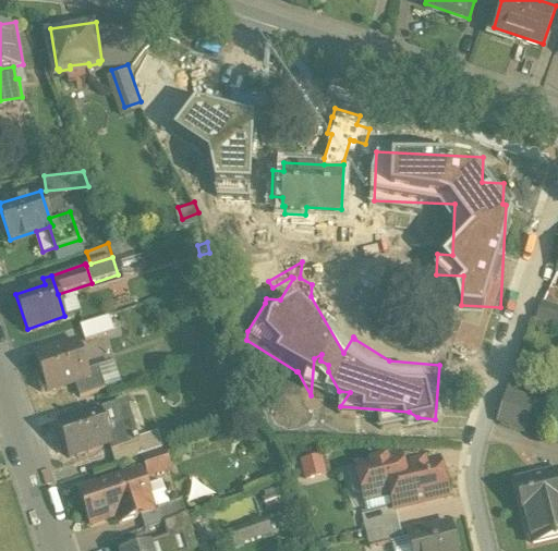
[(557,304),(542,300),(536,315),(557,320),(557,304)]
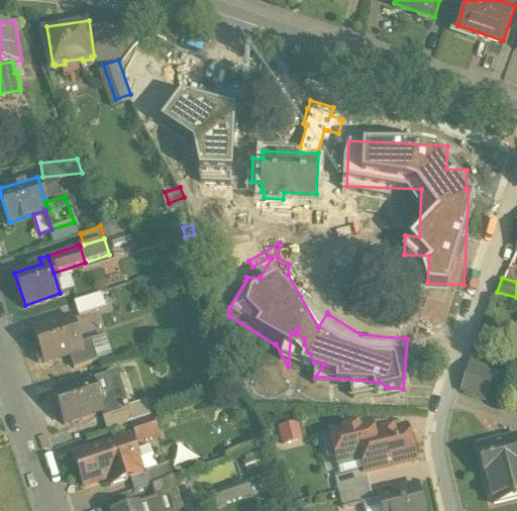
[(101,289),(75,298),(79,312),(106,303),(101,289)]
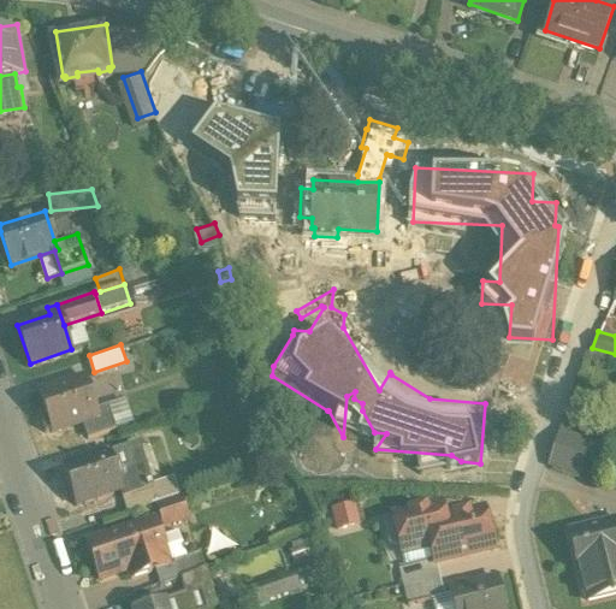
[(87,373),(39,389),(45,407),(40,409),(46,427),(51,426),(52,427),(82,418),(88,435),(117,425),(108,401),(98,404),(87,373)]
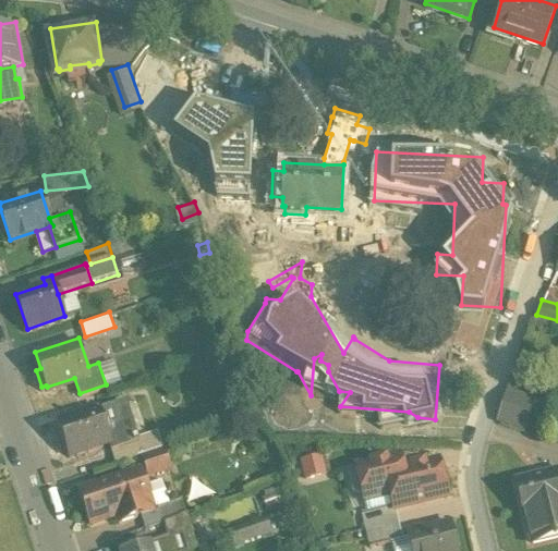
[(101,360),(109,381),(124,376),(117,355),(101,360)]
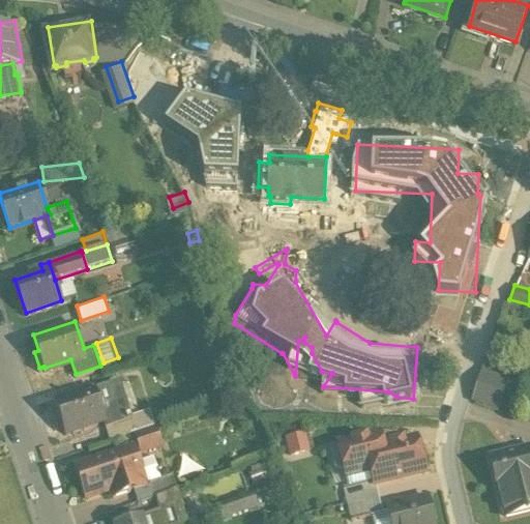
[(507,377),(481,369),(473,395),(499,403),(507,377)]
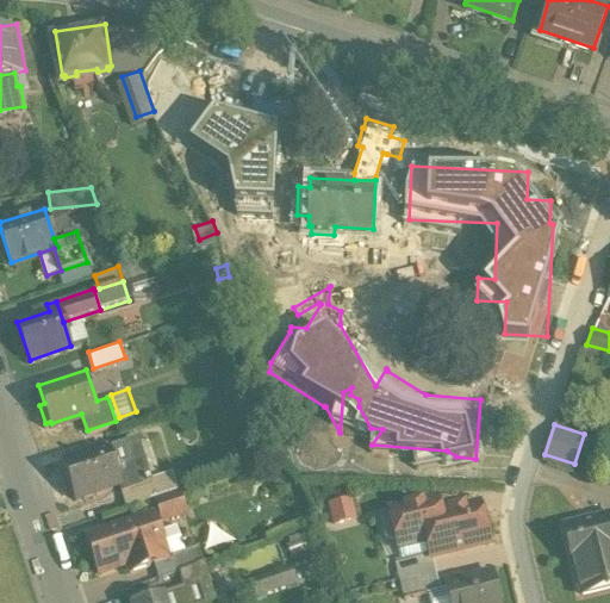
[(109,442),(63,458),(75,495),(83,492),(85,495),(98,490),(97,488),(119,480),(122,486),(151,477),(150,473),(143,451),(114,460),(109,442)]
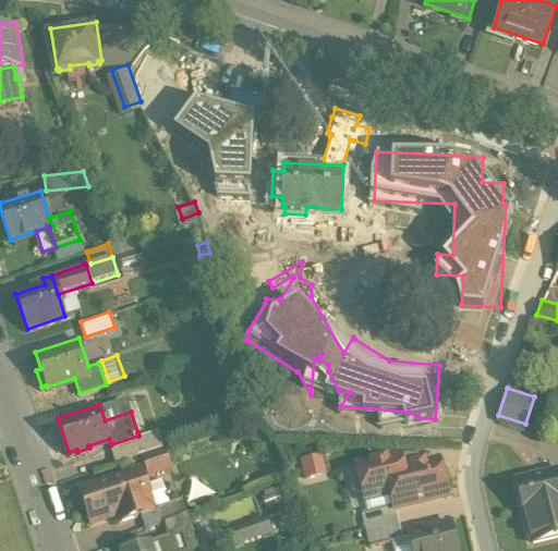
[(138,436),(111,444),(116,457),(161,442),(156,427),(137,432),(138,436)]
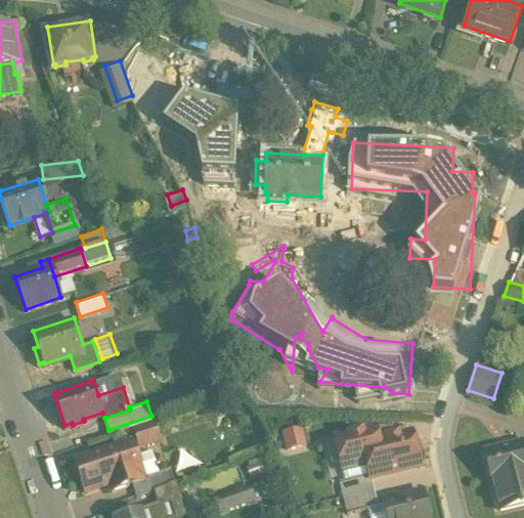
[(153,421),(134,427),(139,441),(158,435),(153,421)]
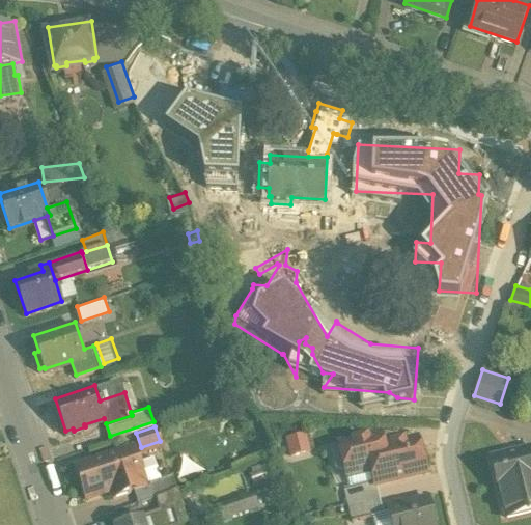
[(305,431),(287,435),(291,451),(291,452),(310,447),(305,430),(305,431)]
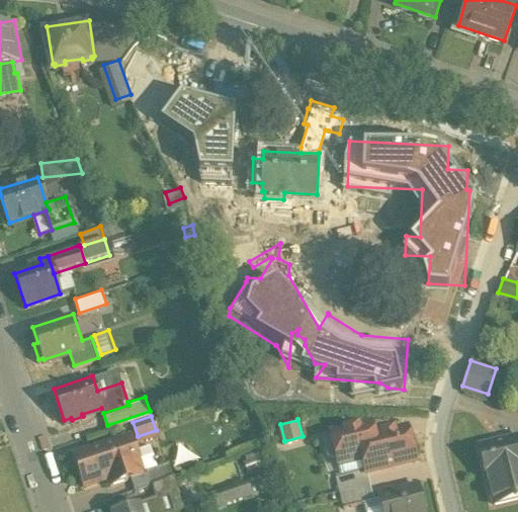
[(407,425),(374,433),(370,421),(332,431),(337,454),(352,450),(359,455),(362,454),(365,465),(366,471),(367,471),(415,458),(407,425)]
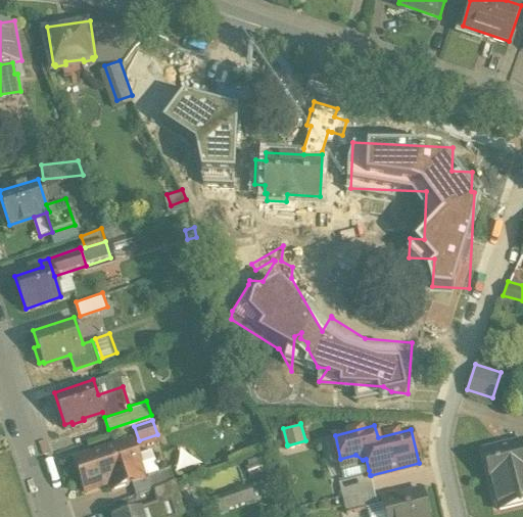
[(132,437),(76,457),(87,487),(109,479),(111,486),(134,479),(133,477),(143,474),(141,470),(142,469),(132,437)]
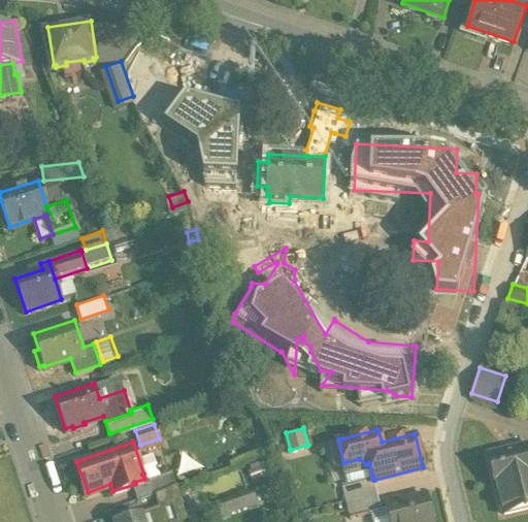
[(527,442),(488,452),(496,487),(497,486),(503,511),(504,510),(503,508),(527,500),(527,442)]
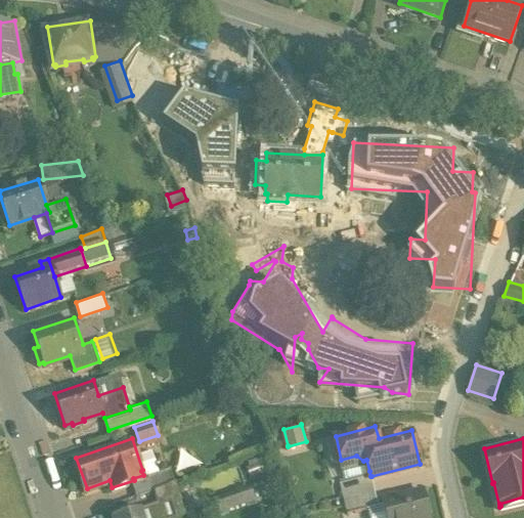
[(143,475),(133,478),(134,480),(139,493),(154,488),(175,481),(170,466),(143,475)]
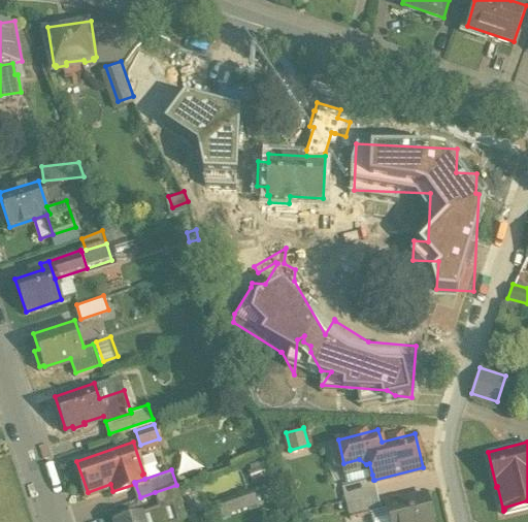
[(372,475),(342,483),(347,498),(377,491),(374,480),(373,480),(372,475)]
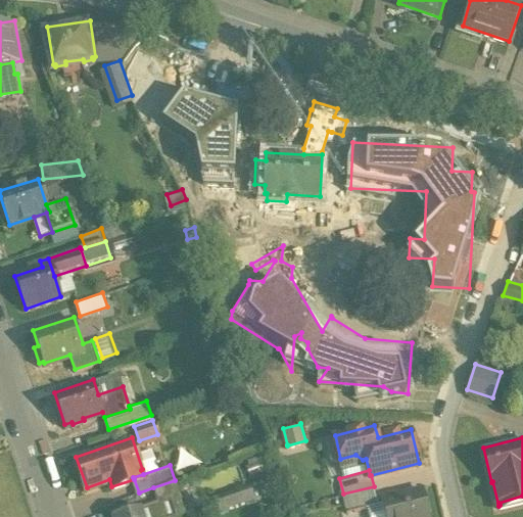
[(222,508),(263,494),(256,475),(216,489),(222,508)]
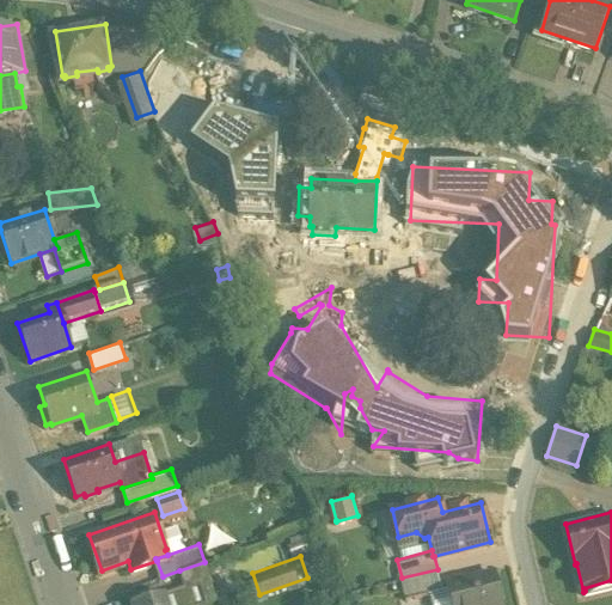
[(218,600),(204,562),(179,570),(185,590),(200,585),(206,604),(218,600)]
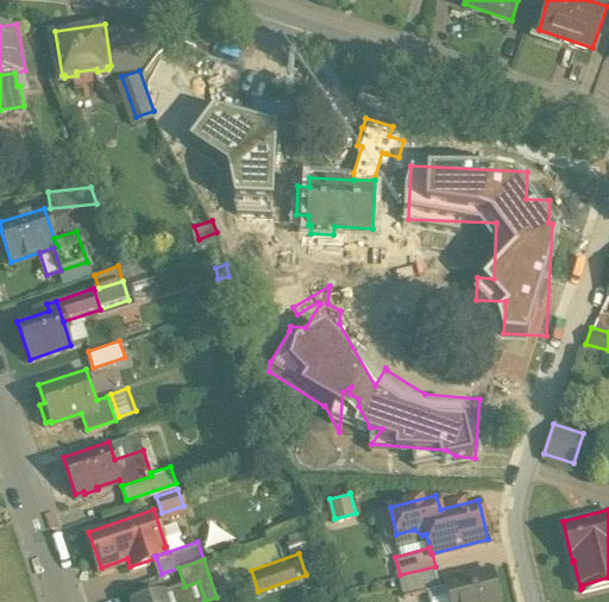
[(435,566),(400,575),(405,594),(440,585),(435,566)]
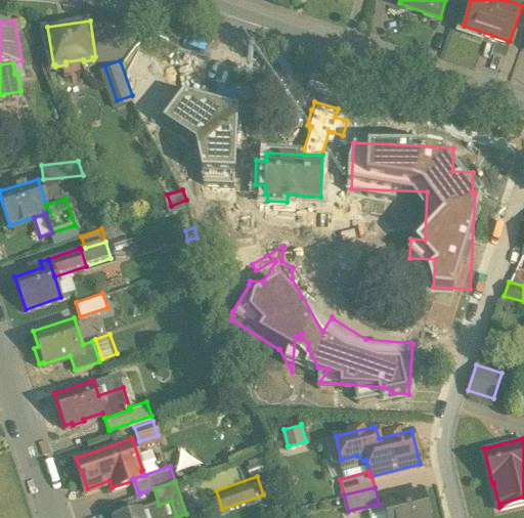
[(431,517),(424,488),(382,499),(386,517),(431,517)]
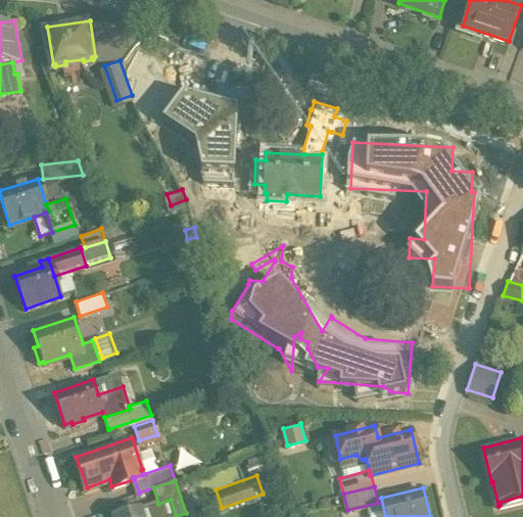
[(143,516),(141,508),(111,516),(143,516)]
